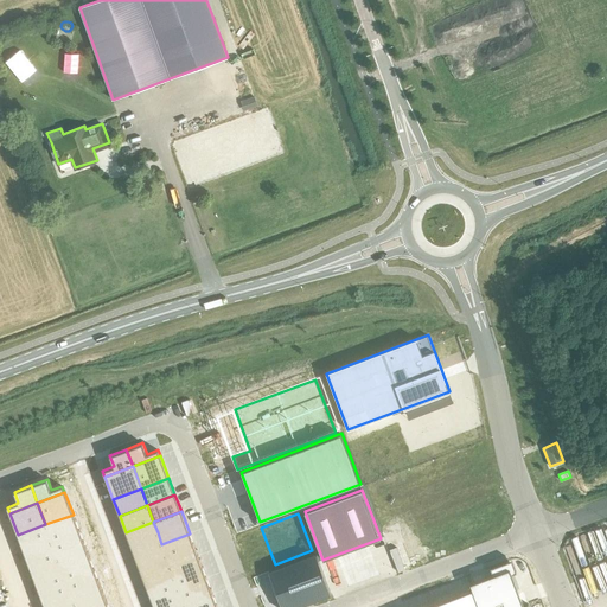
[(74,515),(45,524),(51,541),(80,531),(74,515)]
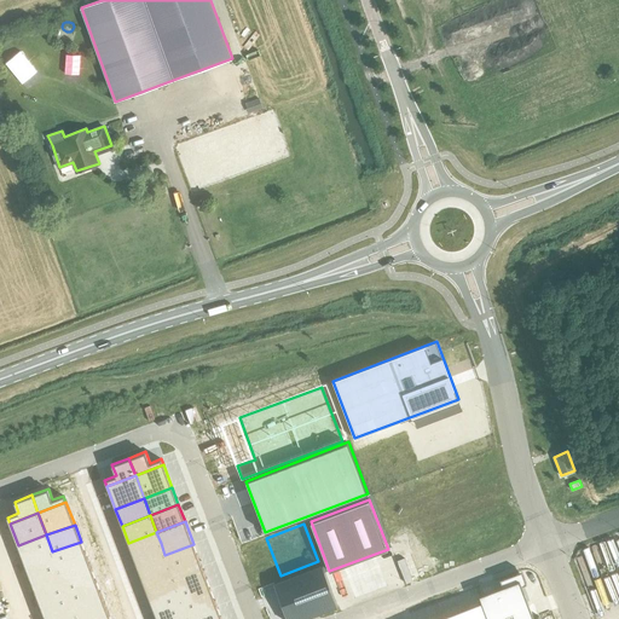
[(156,532),(128,543),(132,554),(161,543),(156,532)]
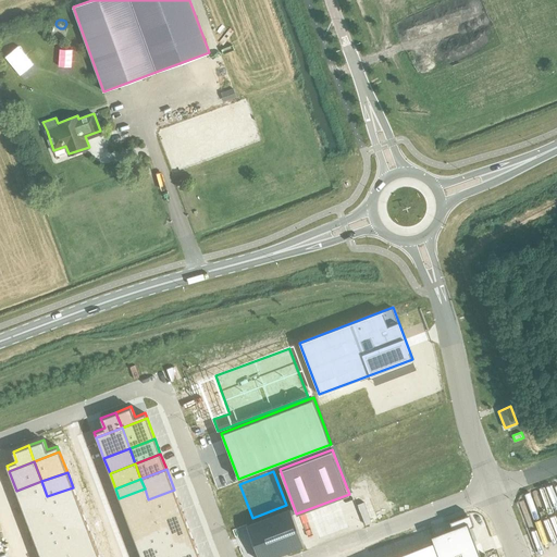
[(41,481),(16,491),(22,506),(47,496),(41,481)]
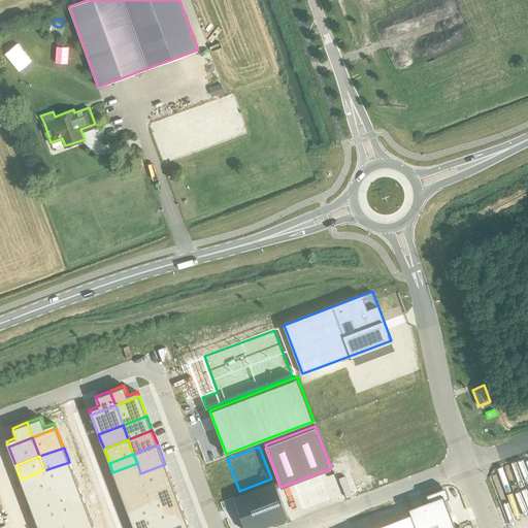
[(69,462),(44,470),(51,485),(74,476),(69,462)]
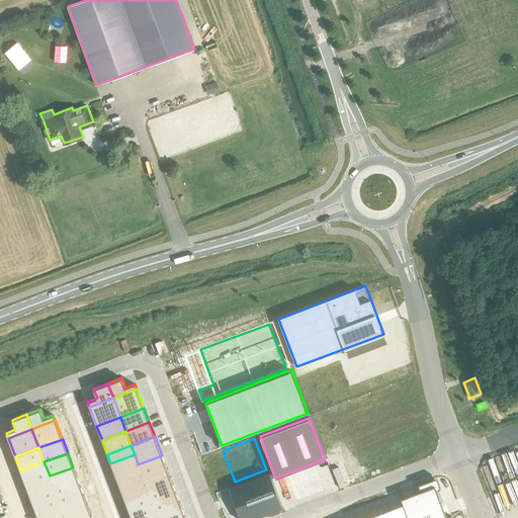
[(135,454),(110,463),(114,473),(138,464),(135,454)]
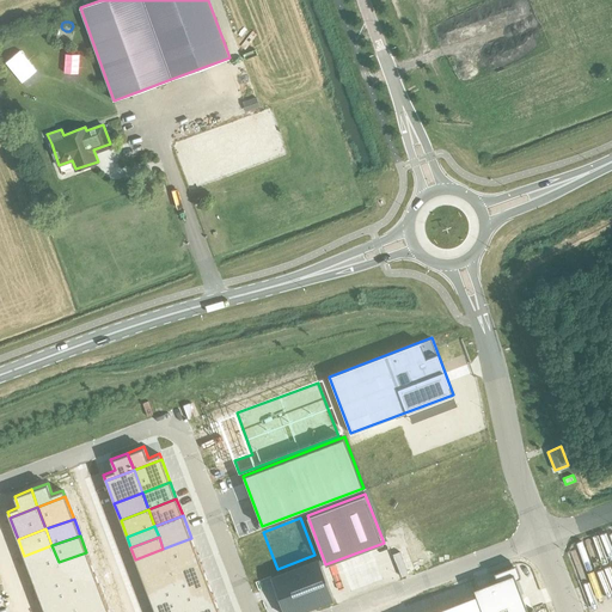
[(191,538),(163,549),(167,560),(171,570),(200,561),(191,538)]
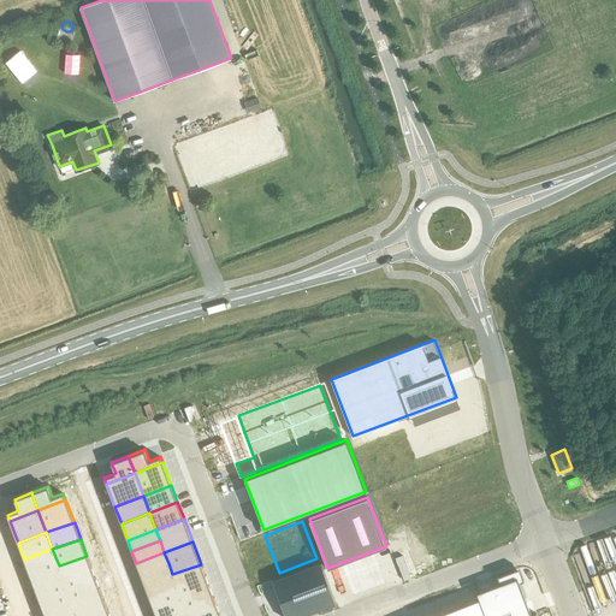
[(52,549),(24,560),(30,576),(59,566),(52,549)]
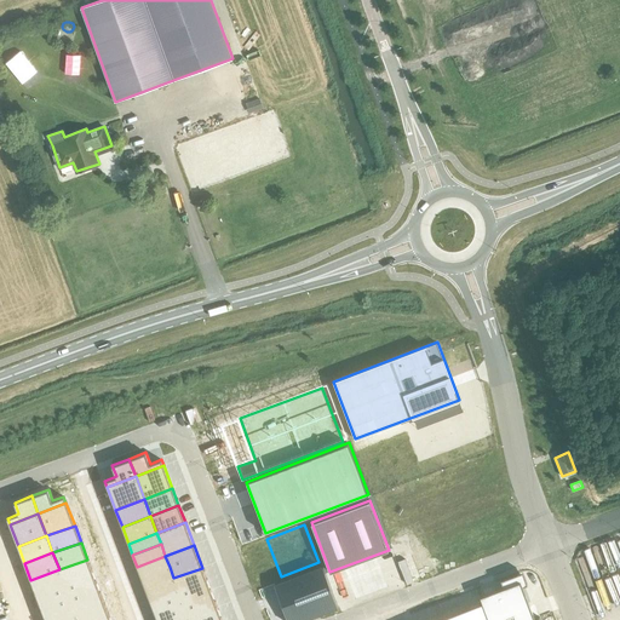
[(165,556),(137,567),(142,578),(170,567),(165,556)]
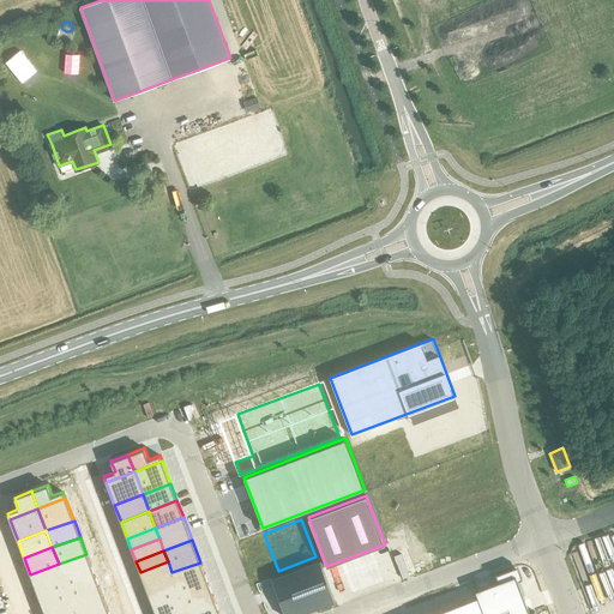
[(86,554),(59,564),(67,587),(95,576),(86,554)]
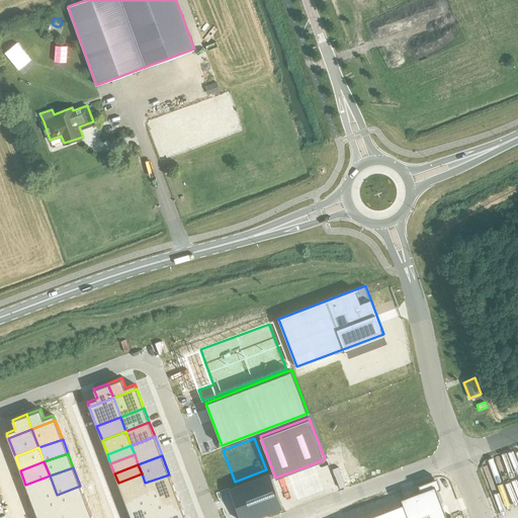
[(269,472),(229,488),(230,488),(240,484),(252,517),(253,517),(282,507),(269,472)]
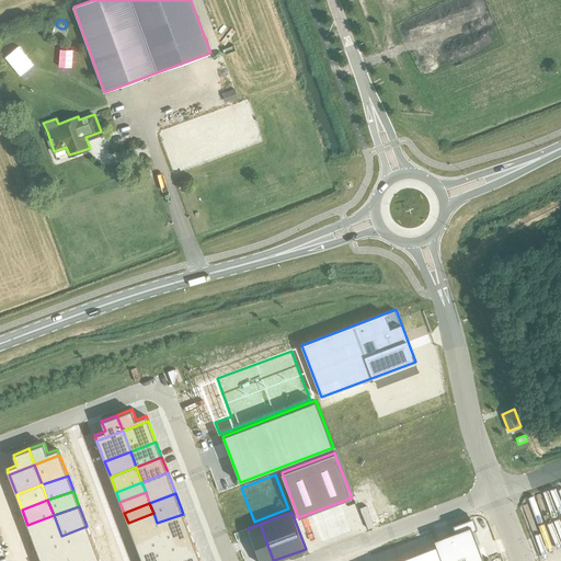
[(153,513),(128,523),(132,533),(157,523),(153,513)]
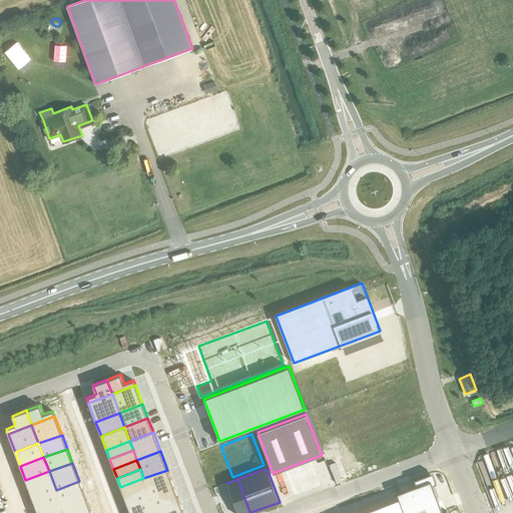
[(167,470),(143,478),(147,488),(151,497),(174,488),(167,470)]
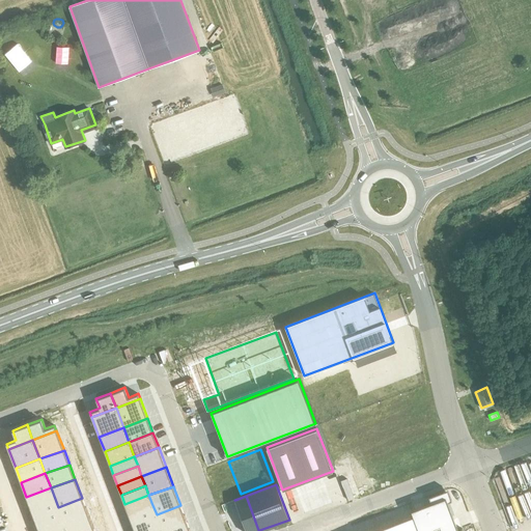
[(51,487),(26,497),(34,516),(58,507),(51,487)]
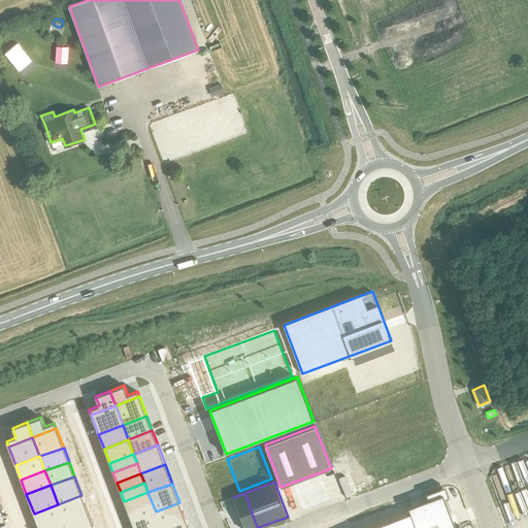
[(429,500),(408,507),(416,527),(459,527),(460,527),(459,526),(458,526),(459,527),(457,527),(456,527),(444,499),(449,497),(444,487),(427,494),(429,500)]
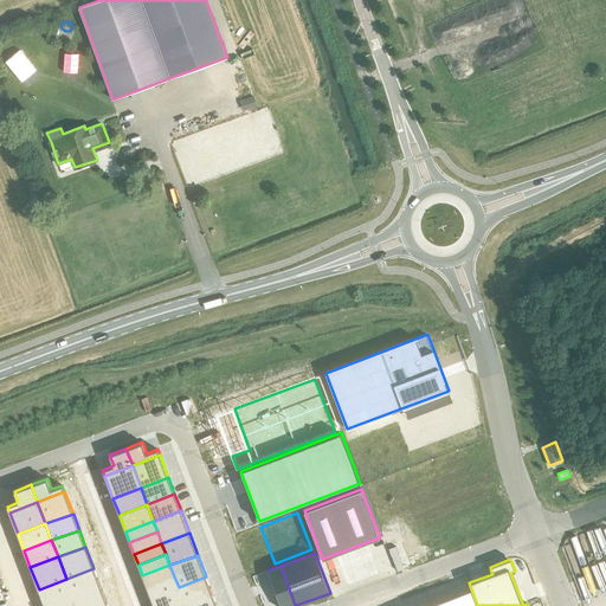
[(169,565),(142,575),(147,587),(174,577),(169,565)]
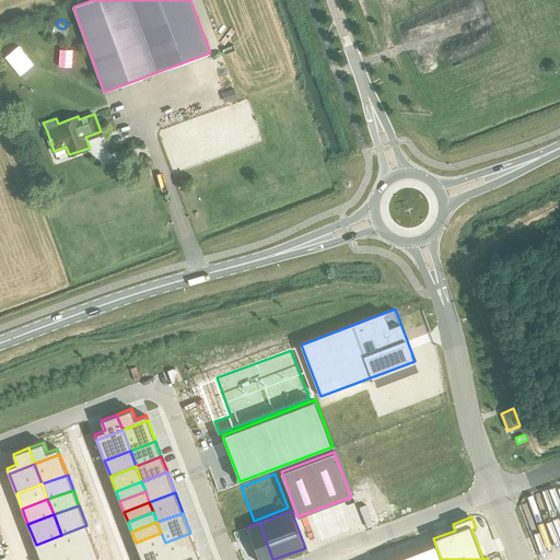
[(86,525),(61,535),(69,556),(94,546),(86,525)]
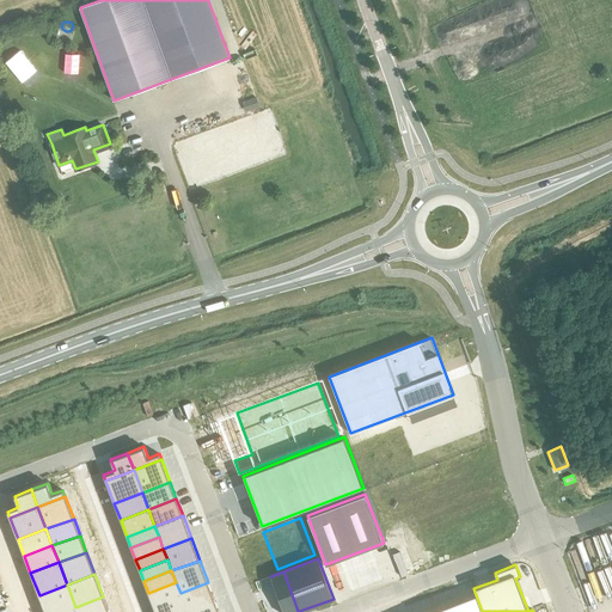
[(176,582),(148,593),(152,604),(181,593),(176,582)]
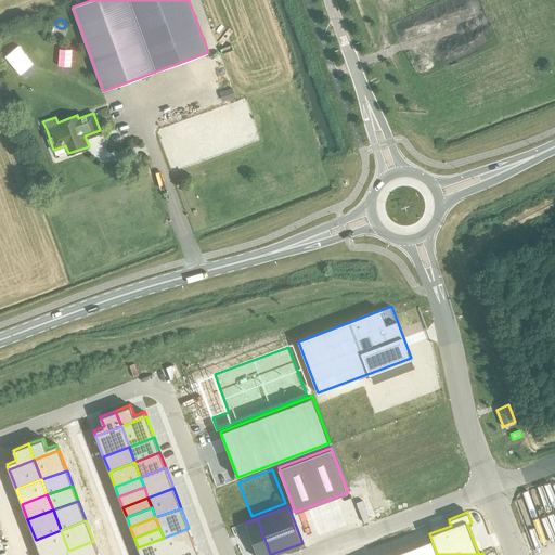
[(189,528),(164,538),(169,553),(194,543),(189,528)]
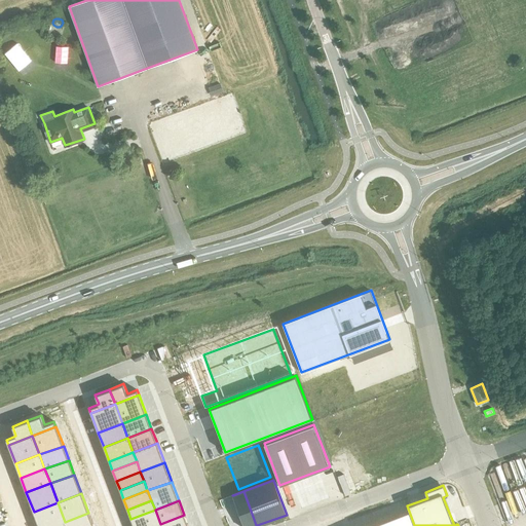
[(58,502),(34,512),(38,525),(53,525),(65,522),(58,502)]
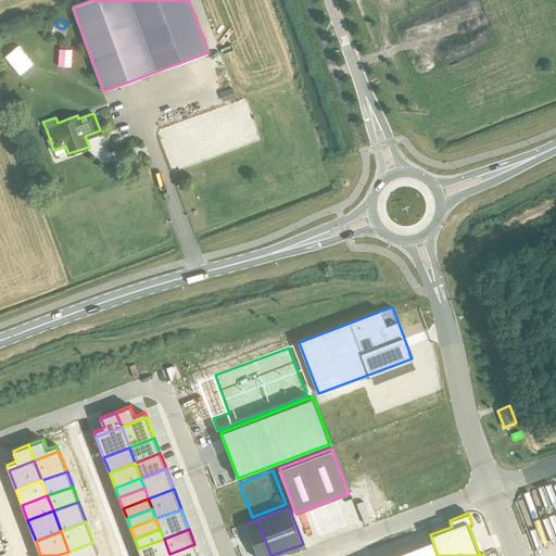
[(164,539),(138,548),(140,555),(163,555),(169,554),(164,539)]
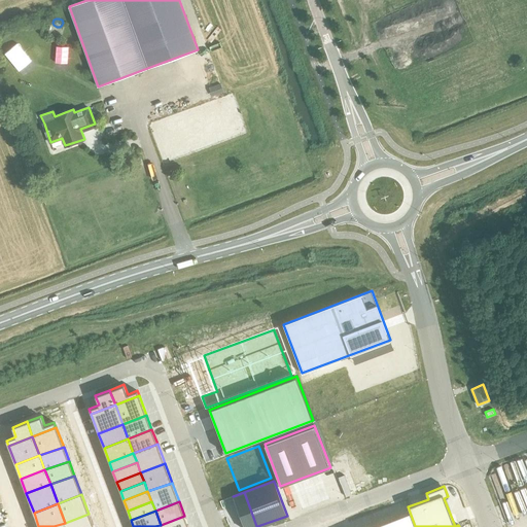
[(414,526),(409,513),(372,526),(414,526)]
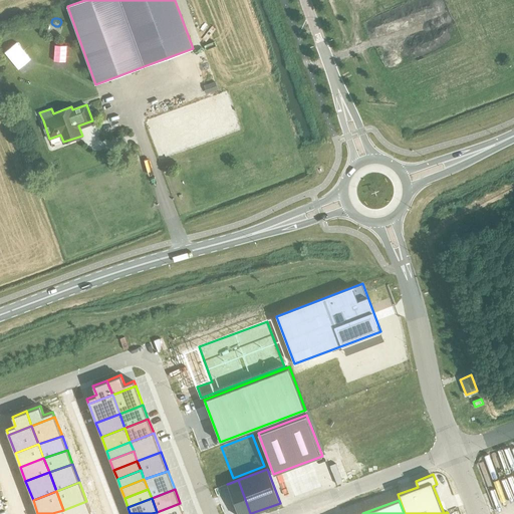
[(91,513),(86,501),(63,510),(64,513),(91,513)]
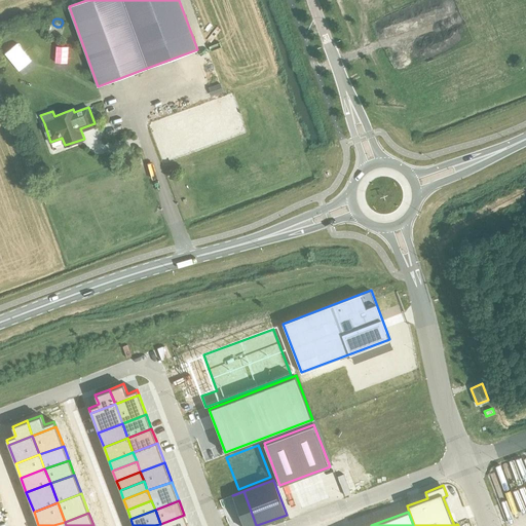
[(188,525),(184,515),(160,524),(160,525),(188,525)]
